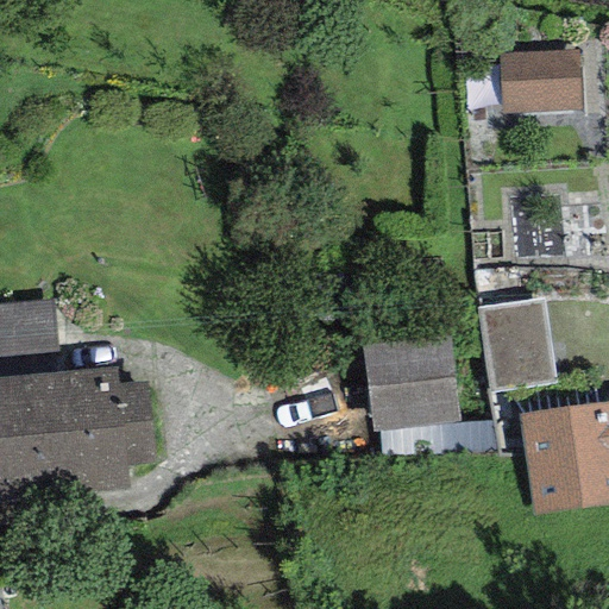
[(579,54),(498,57),(502,115),(582,112),(579,54)]
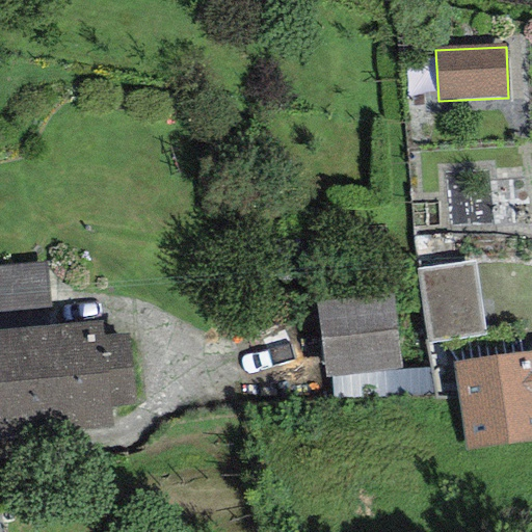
[(474,265),(417,272),(426,345),(483,338),(474,265)]
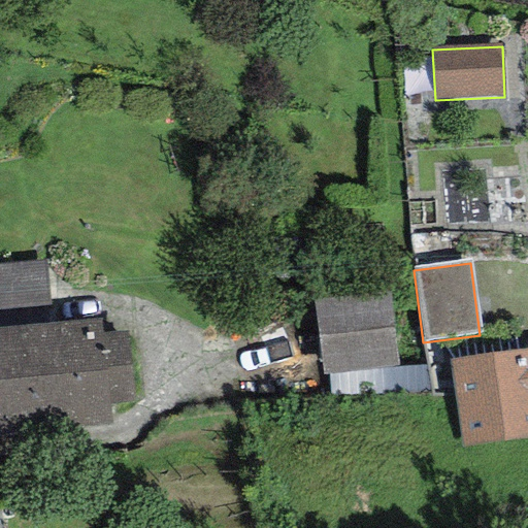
[(0,434),(109,425),(107,406),(135,404),(129,333),(101,335),(100,320),(53,324),(47,264),(0,267),(0,434)]
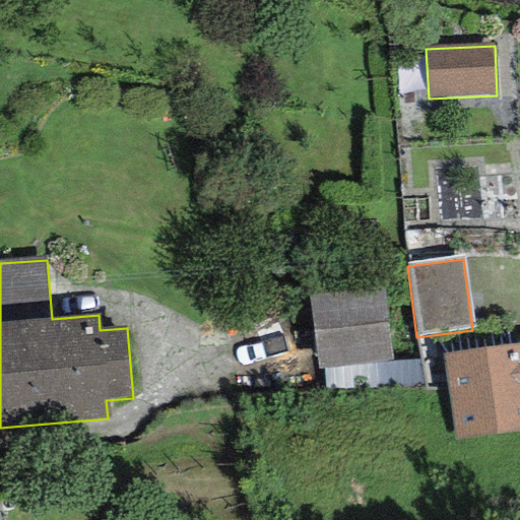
[(385,290),(309,300),(317,370),(393,362),(385,290)]
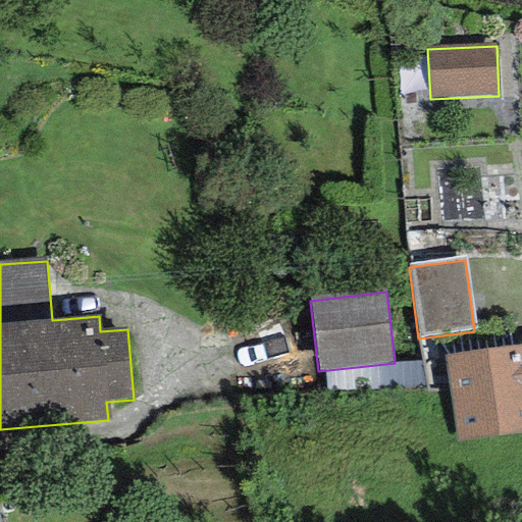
[(521,345),(445,356),(455,441),(521,432),(521,345)]
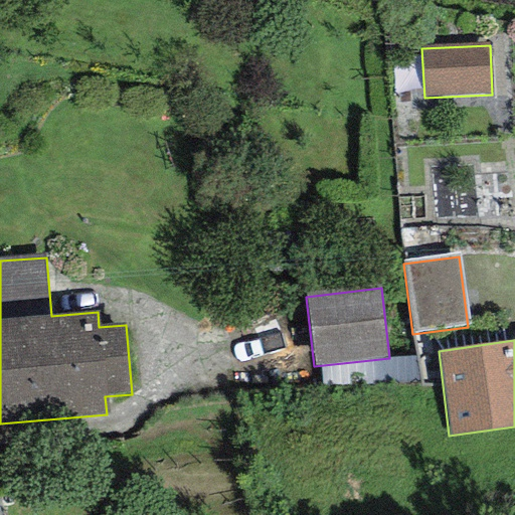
All buildings are outlined.
